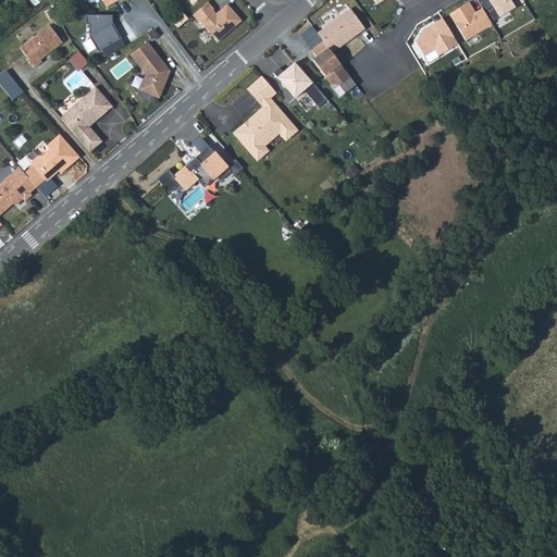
[(494,20),(524,1),(523,0),(489,0),(492,4),(486,8),(494,20)]
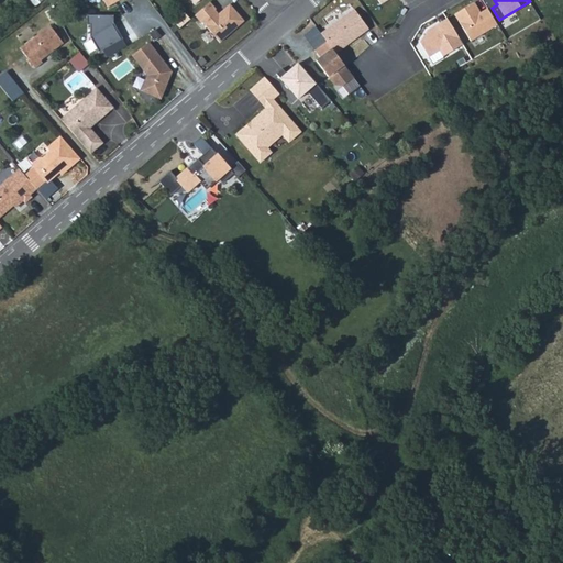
[(210,3),(195,17),(201,23),(202,23),(220,43),(244,22),(230,6),(219,15),(216,18),(212,13),(216,11),(217,10),(210,3)]
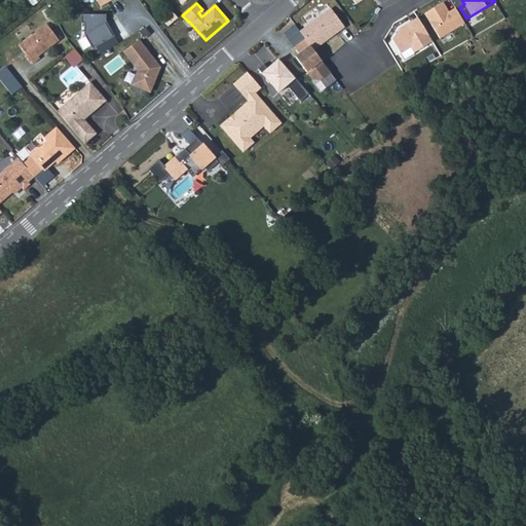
[(444,3),(425,13),(440,39),(465,24),(458,11),(451,15),(444,3)]
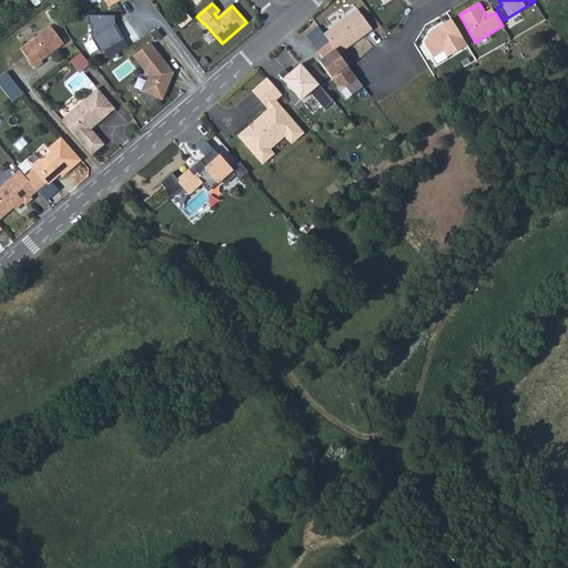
[(357,9),(324,33),(330,41),(338,53),(372,29),(357,9)]
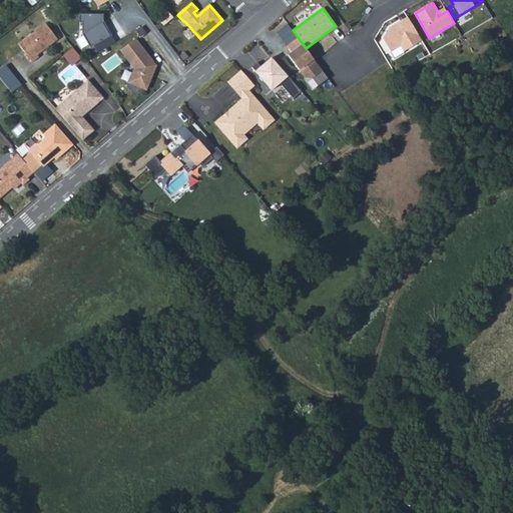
[(103,21),(103,15),(80,14),(80,23),(82,23),(82,34),(91,48),(94,46),(107,38),(111,35),(107,28),(106,28),(103,24),(103,21)]
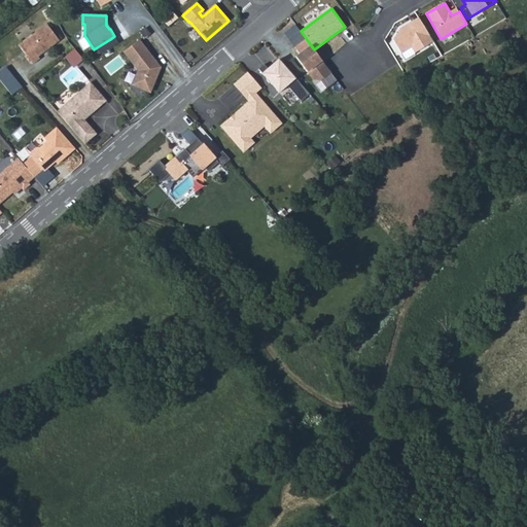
[(418,18),(399,29),(392,40),(400,54),(411,47),(414,54),(432,42),(418,18)]
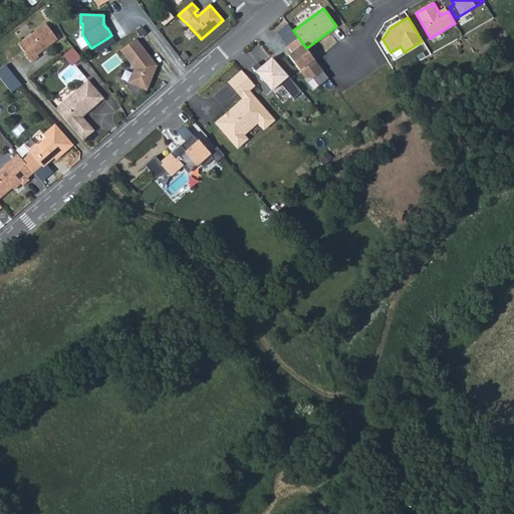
[(17,45),(31,64),(38,58),(36,56),(57,41),(45,25),(17,45)]
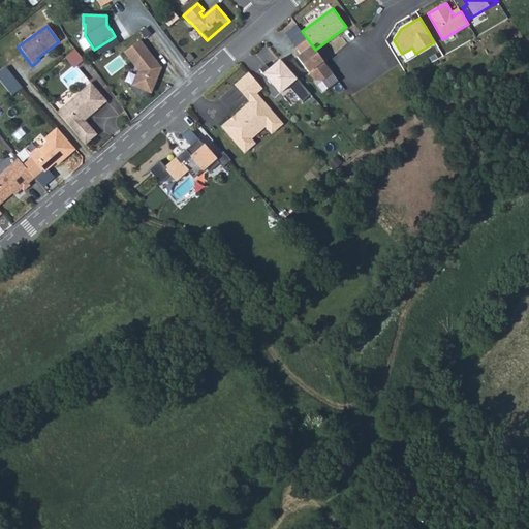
[(146,30),(139,34),(144,40),(151,36),(146,30)]
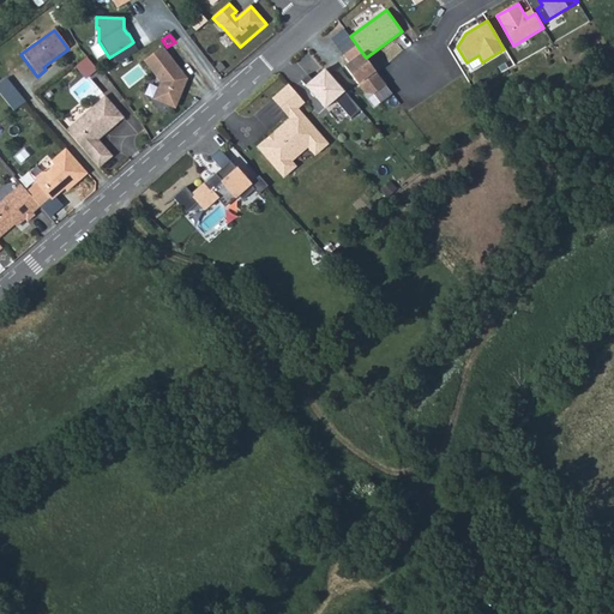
[(366,58),(356,44),(343,54),(349,62),(344,66),(367,97),(386,84),(366,58)]
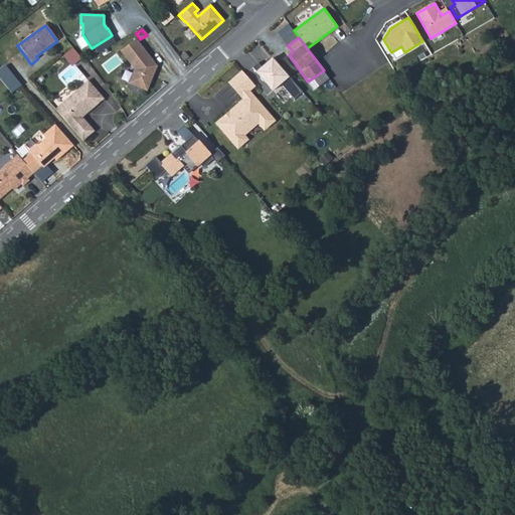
[(112,45),(108,38),(95,46),(99,52),(112,45)]
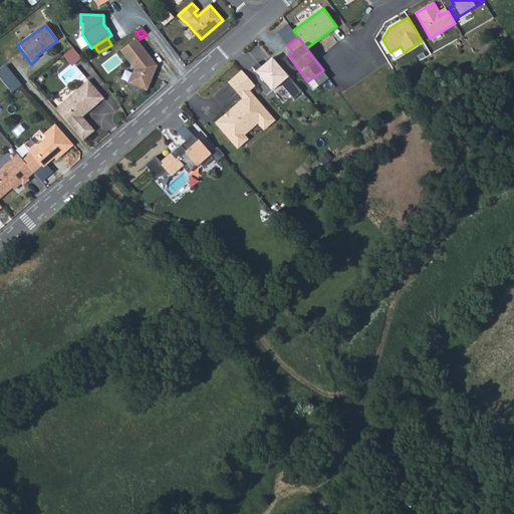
[(136,40),(120,51),(135,69),(130,84),(147,91),(156,67),(136,40)]
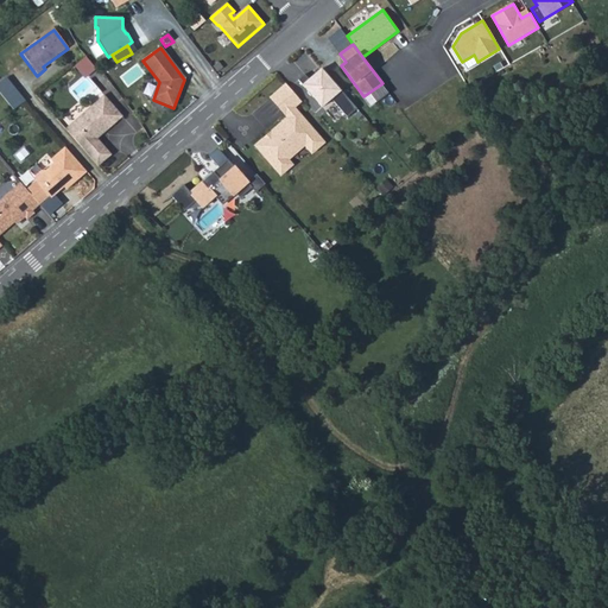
[(89,78),(101,69),(90,56),(78,65),(89,78)]
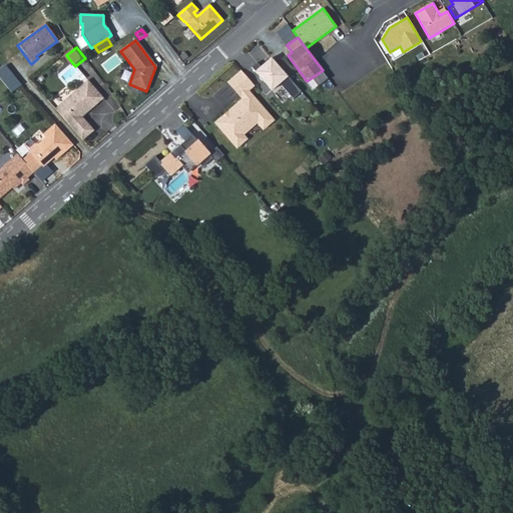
[(259,64),(253,68),(264,80),(272,74),(285,89),(293,82),(274,59),(267,64),(269,66),(264,70),(259,64)]
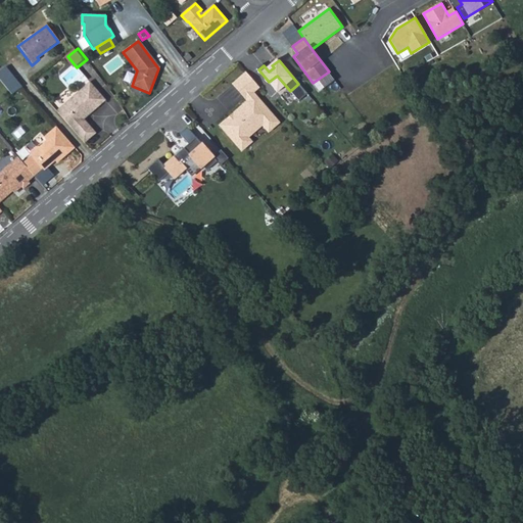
[(79,67),(101,89),(107,83),(86,61),(79,67)]
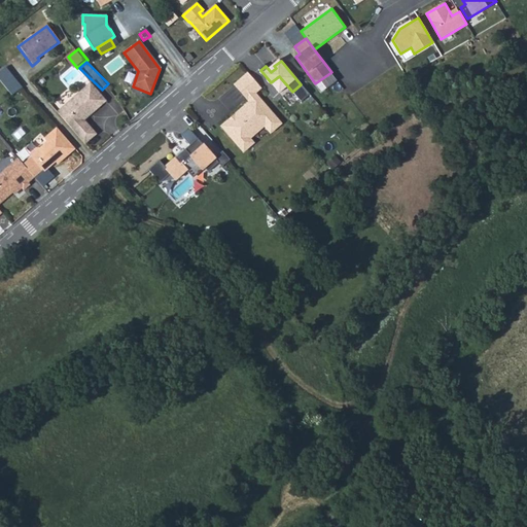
[(21,90),(3,71),(0,73),(0,85),(10,97),(21,90)]
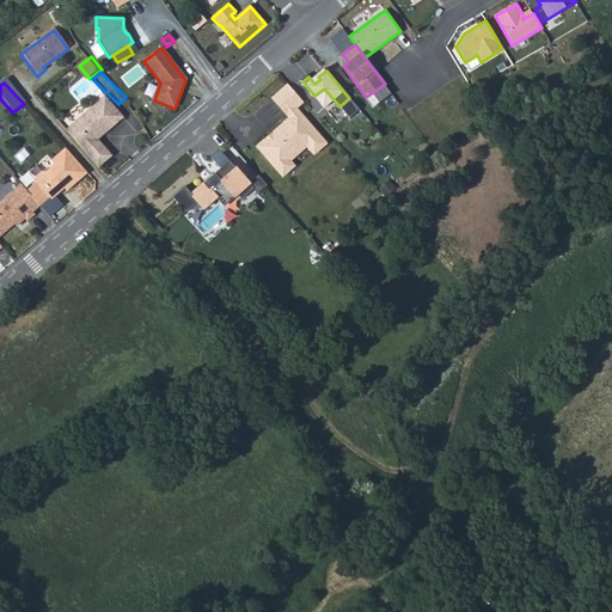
[(288,84),(273,97),(289,117),(292,120),(258,148),(280,173),(291,165),(286,159),(307,141),(314,150),(324,140),(295,108),(303,101),(288,84)]
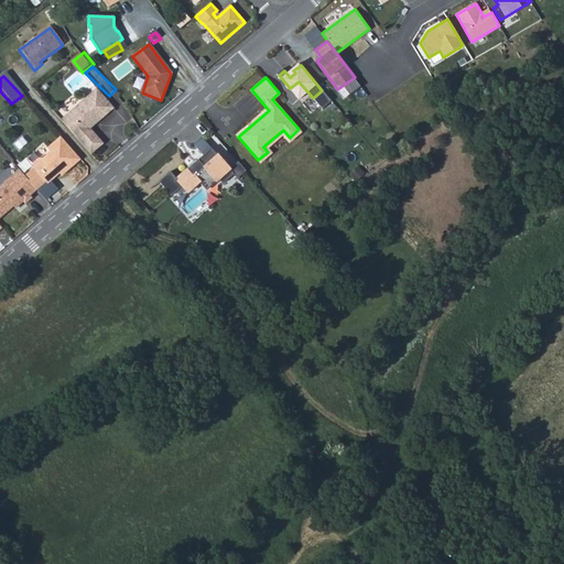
[(71,117),(62,125),(84,148),(96,137),(89,130),(87,128),(95,121),(97,122),(112,109),(95,89),(71,110),(71,117)]
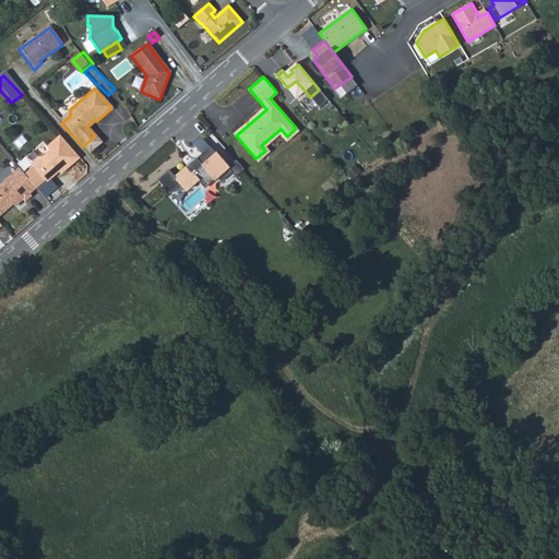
[(264,107),(234,133),(236,135),(266,109),(264,107)]
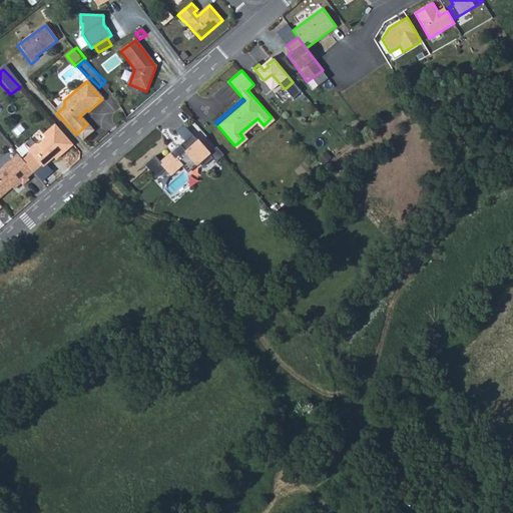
[(54,110),(56,113),(64,106),(64,100),(54,110)]
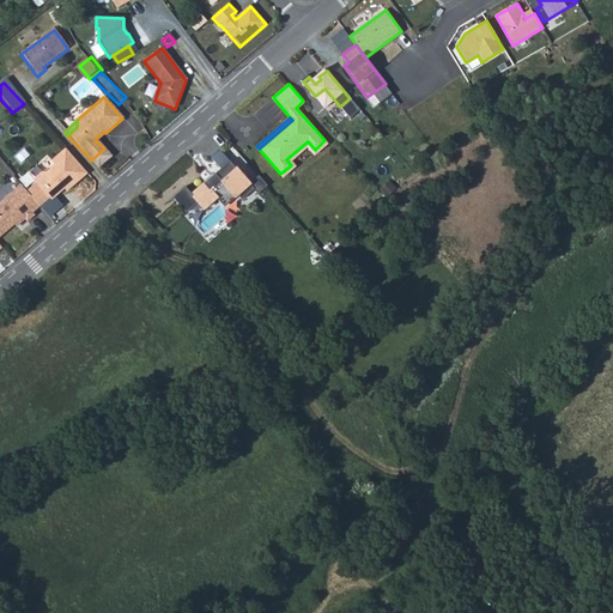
[(280,174),(283,176),(295,165),(290,161),(307,145),(314,153),(327,143),(325,140),(315,150),(308,141),(286,159),(291,165),(280,174)]
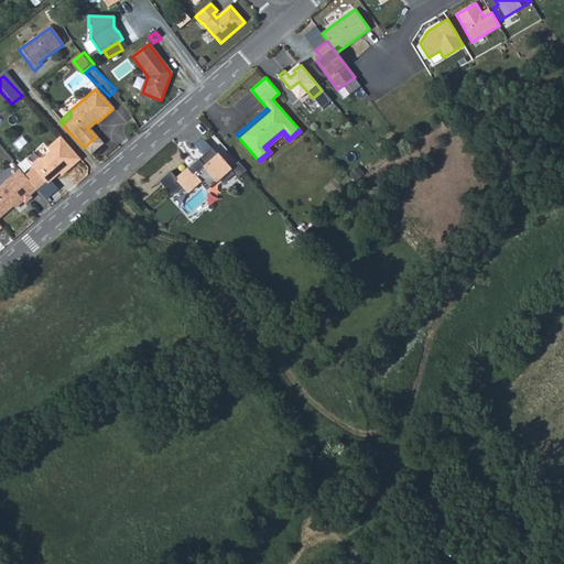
[(32,166),(23,175),(35,188),(44,181),(45,182),(57,172),(60,170),(58,167),(61,165),(65,170),(77,158),(57,136),(44,148),(47,151),(40,158),(36,158),(31,162),(31,165),(32,166)]
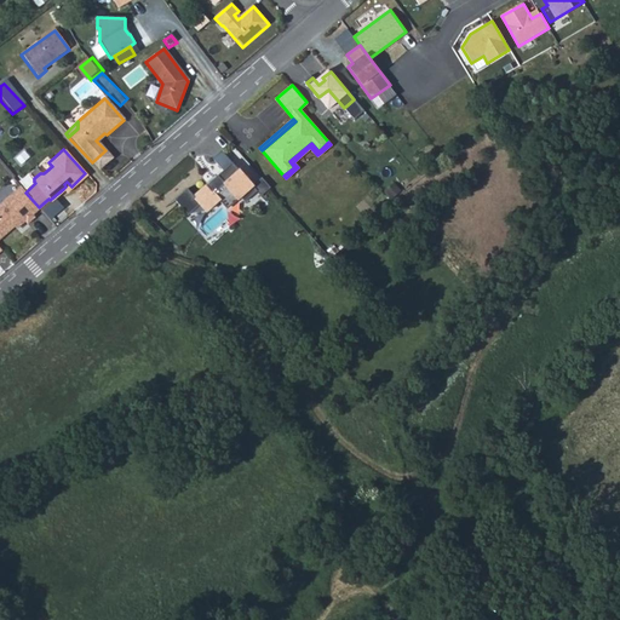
[(222,149),(213,156),(224,170),(233,161),(222,149)]
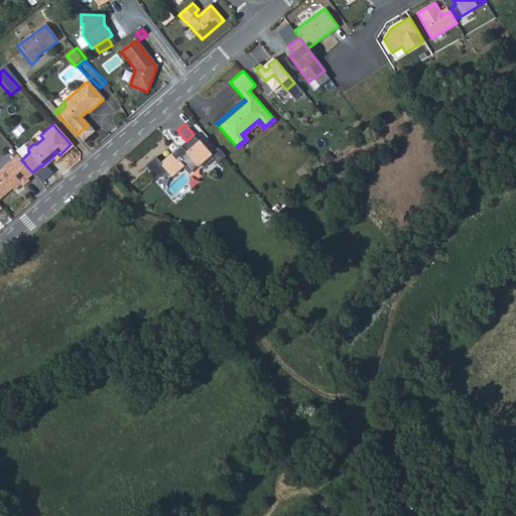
[(77,135),(83,142),(94,132),(88,125),(77,135)]
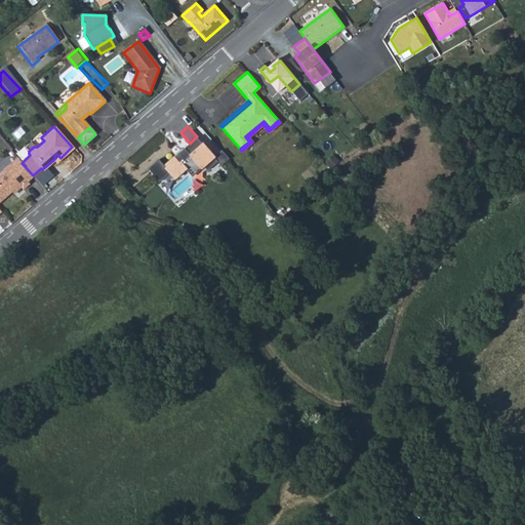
[(159,158),(148,167),(160,180),(170,171),(175,178),(186,169),(193,176),(204,166),(208,170),(218,161),(221,165),(230,158),(221,150),(214,156),(197,136),(190,144),(165,165),(159,158)]
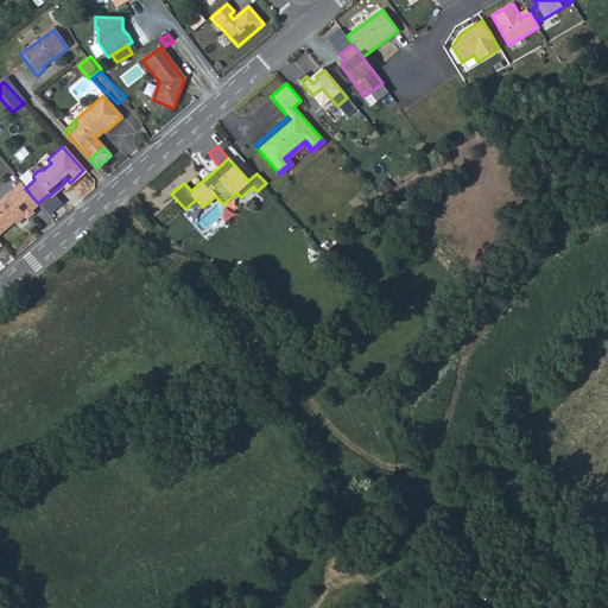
[(19,182),(12,188),(31,209),(38,203),(25,189),(19,182)]
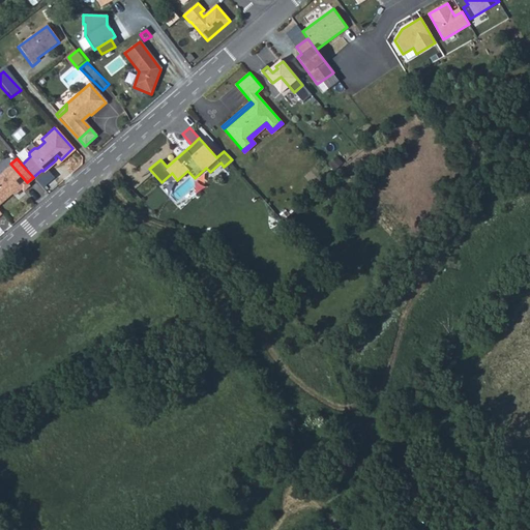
[(10,164),(0,172),(0,203),(15,190),(17,192),(21,187),(23,189),(29,184),(27,182),(10,164)]
